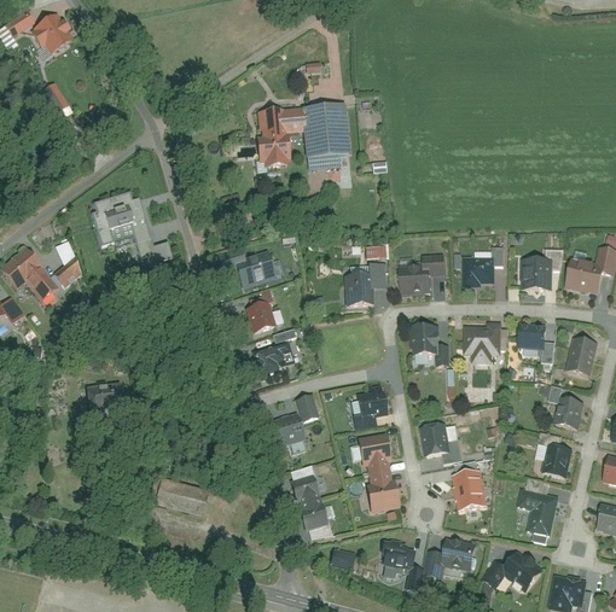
[(277,0),(285,12),(302,0),(277,0)]
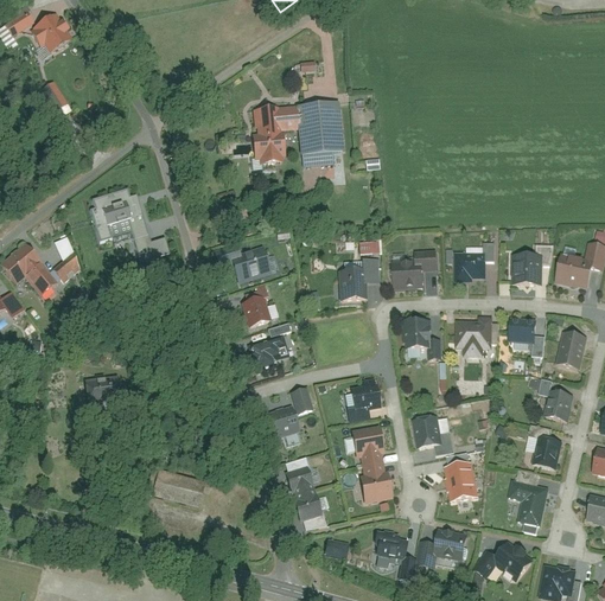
[(25,12),(4,26),(11,37),(32,23),(25,12)]
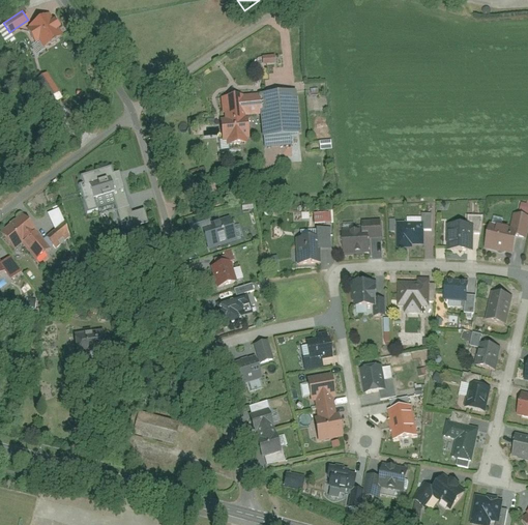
[(52,16),(45,20),(40,13),(27,23),(35,36),(31,38),(38,49),(56,38),(51,30),(58,25),(52,16)]
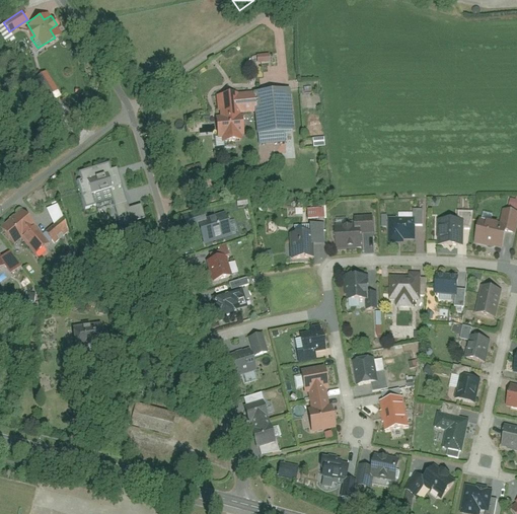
[(256,52),(256,61),(269,60),(269,52),(256,52)]
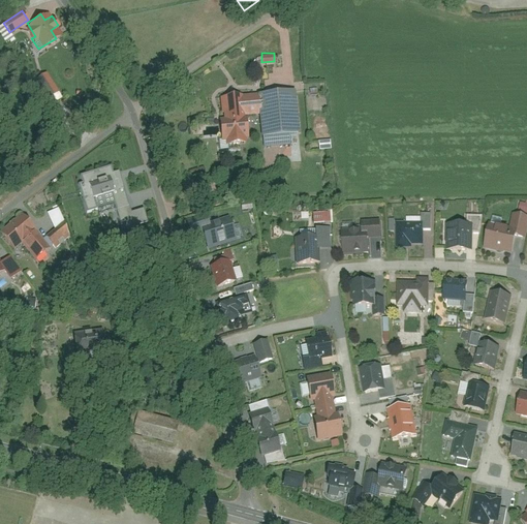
[(47,71),(35,79),(48,98),(59,91),(47,71)]
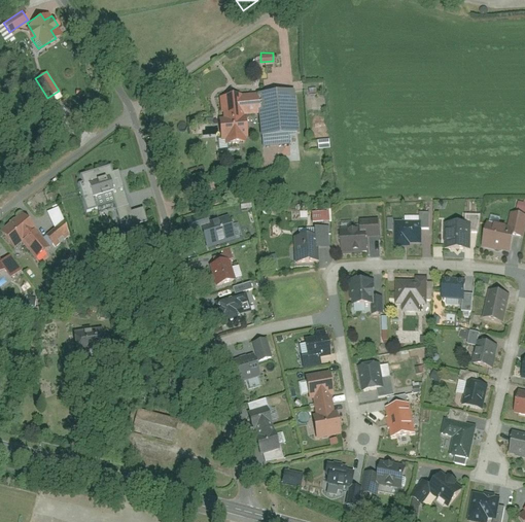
[(260,110),(264,145),(290,143),(290,133),(298,132),(294,88),(259,91),(219,95),(223,143),(244,141),(242,112),(260,110)]
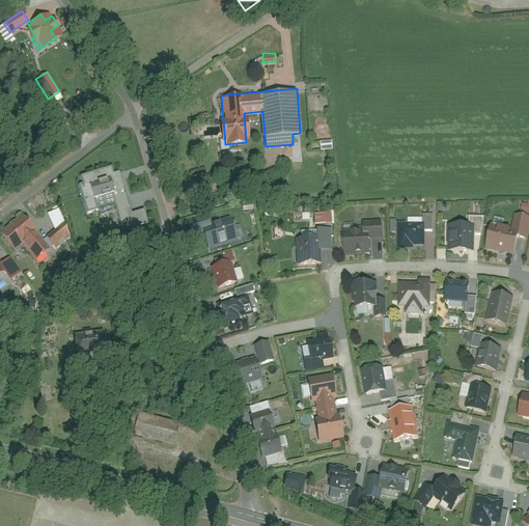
[(321,140),(321,148),(332,147),(332,139),(321,140)]
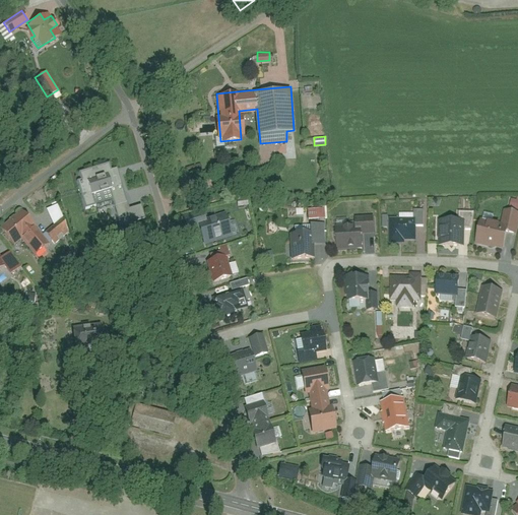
[(111,173),(107,159),(75,170),(78,177),(75,178),(84,206),(94,203),(90,192),(106,187),(116,217),(130,212),(117,172),(111,173)]
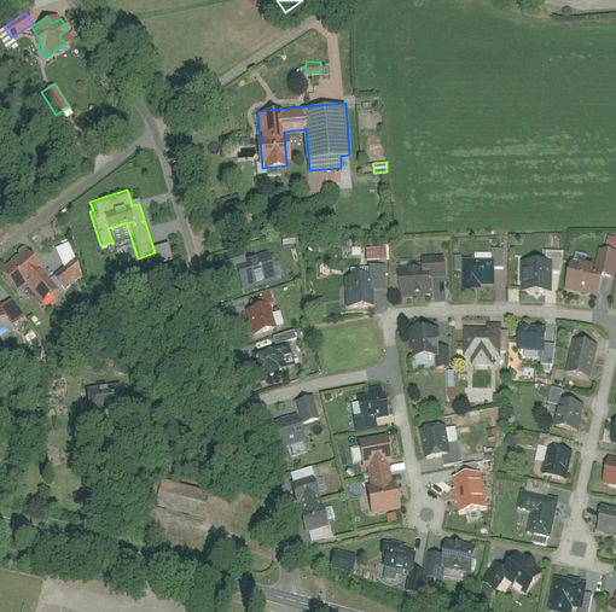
[(365,246),(365,258),(384,258),(384,245),(365,246)]
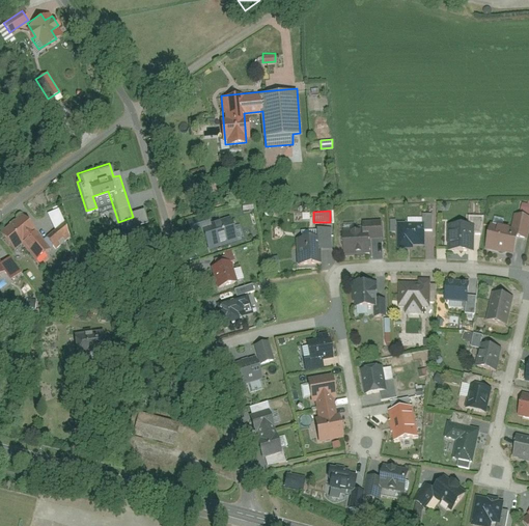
[(433,226),(433,211),(424,212),(424,226),(433,226)]
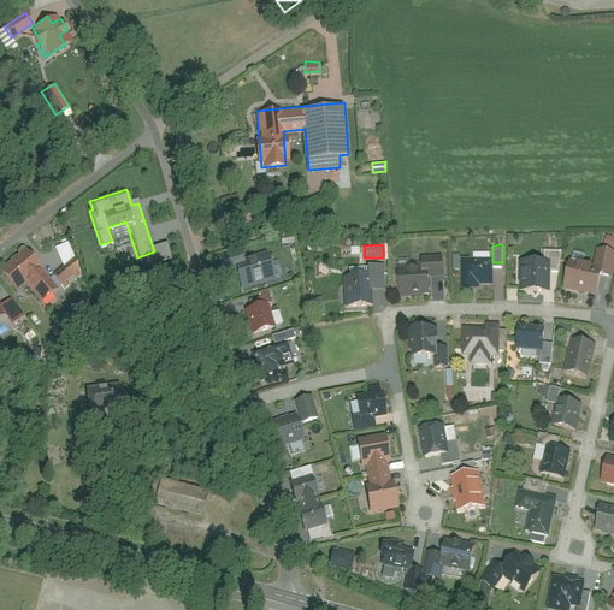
[(550,288),(550,268),(561,268),(562,247),(545,247),(545,256),(520,255),(519,286),(550,288)]
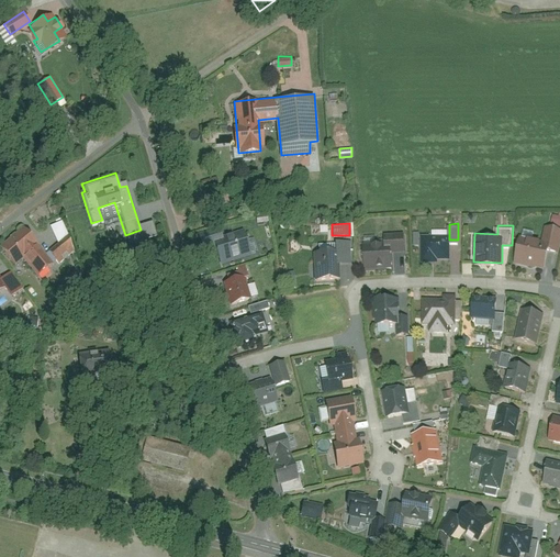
[(547,251),(558,253),(559,241),(559,229),(542,225),(539,238),(517,234),(512,259),(519,262),(542,266),(547,251)]
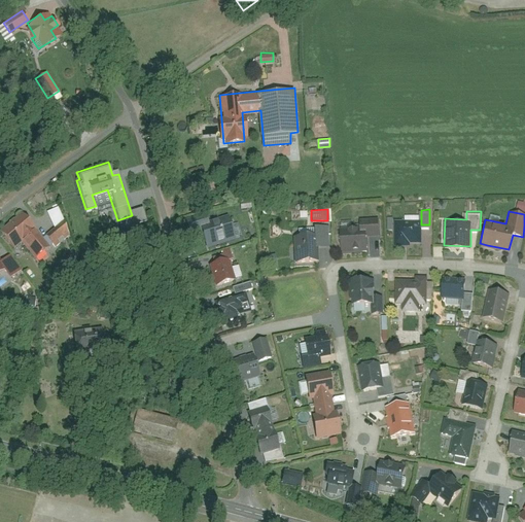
[(13,247),(22,240),(38,259),(50,249),(20,212),(0,228),(0,230),(13,247)]
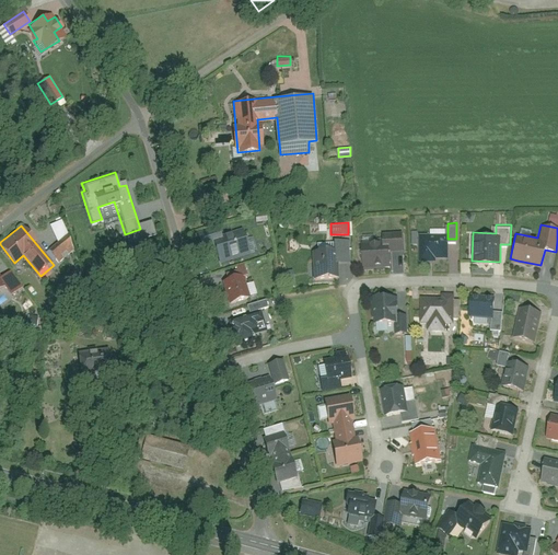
[(214,244),(220,261),(250,253),(244,230),(218,238),(217,235),(200,240),(202,247),(214,244)]
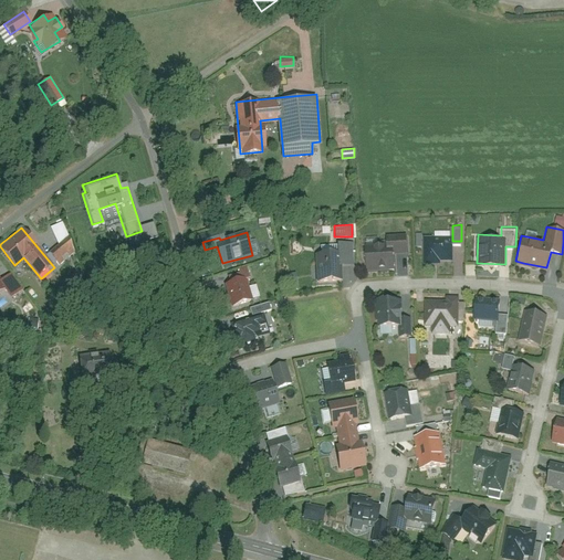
[(388,232),(389,243),(366,244),(367,268),(394,267),(393,252),(408,251),(407,232),(388,232)]
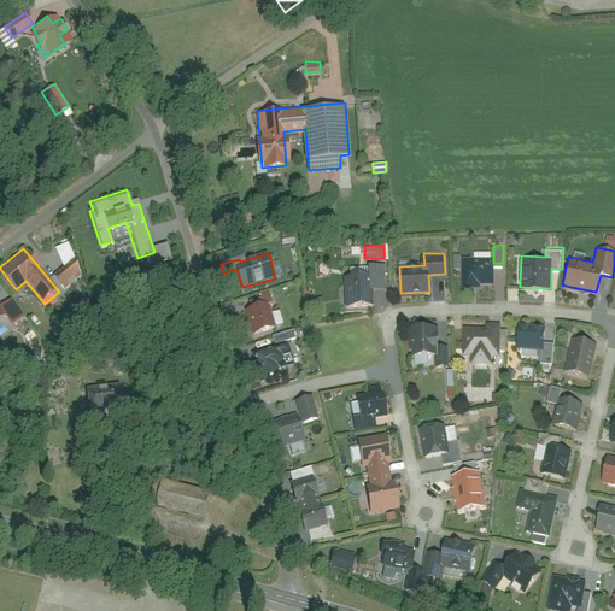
[(462,257),(462,287),(490,287),(491,257),(462,257)]
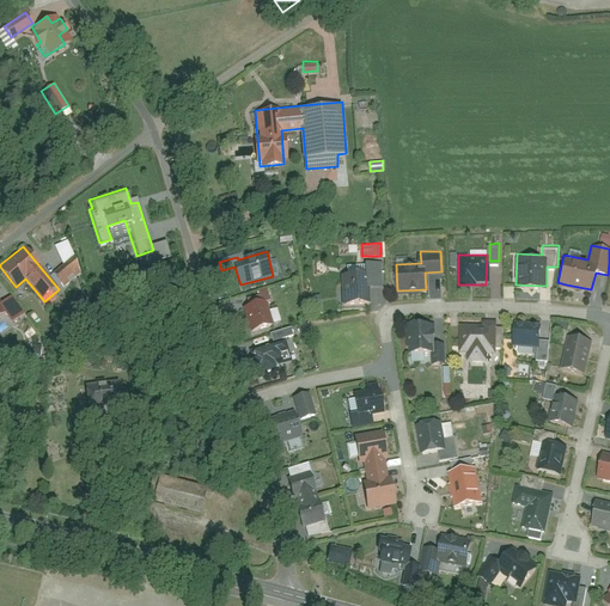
[(364,262),(364,270),(340,271),(342,304),(368,303),(367,287),(383,286),(382,261),(364,262)]
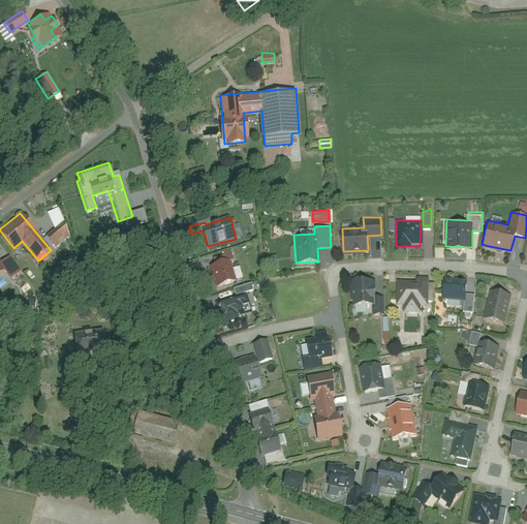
[(229,246),(212,252),(215,263),(210,264),(216,287),(235,282),(229,259),(234,258),(229,246)]
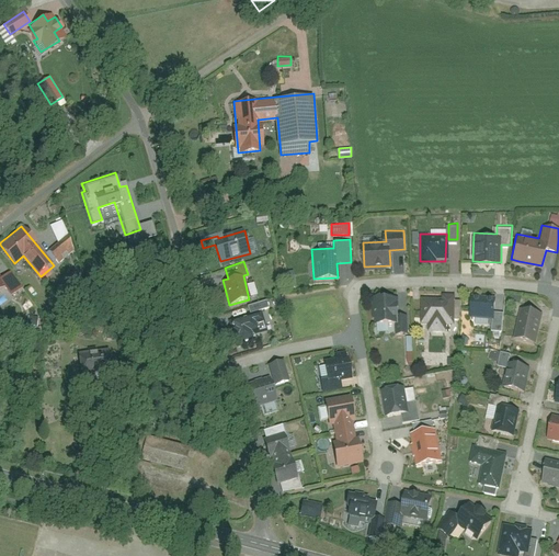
[(0,290),(4,286),(10,293),(24,284),(13,268),(1,275),(0,273),(0,290)]
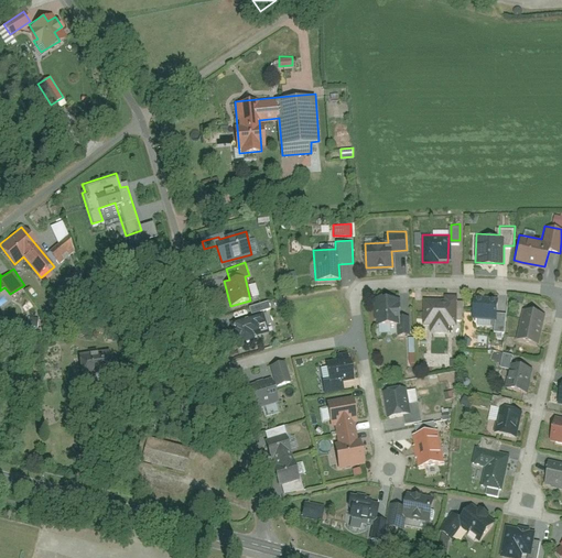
[(493,330),(505,331),(507,313),(497,312),(498,297),(475,295),(473,318),(494,319),(493,330)]
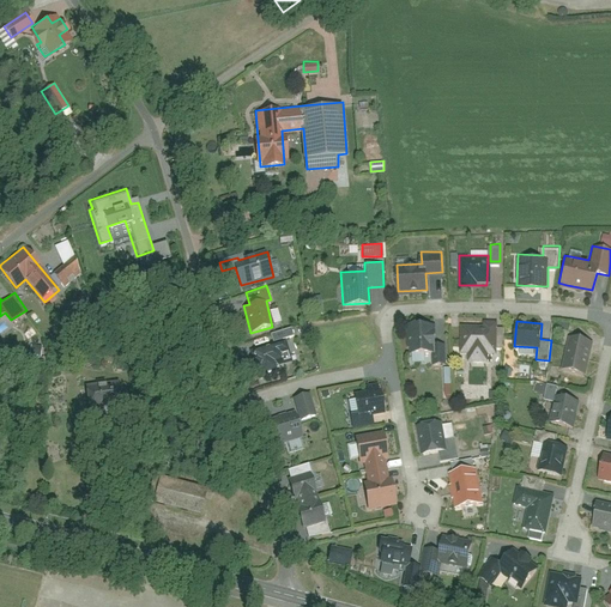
[(409,322),(409,356),(430,356),(430,365),(447,364),(446,343),(434,343),(434,322),(409,322)]
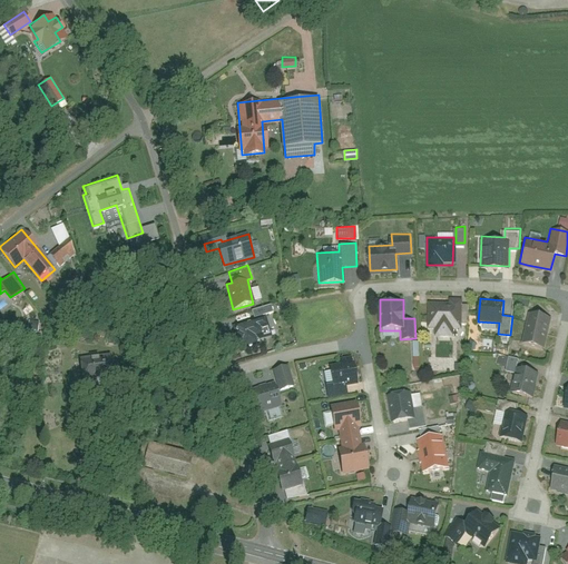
[(453,336),(453,327),(461,327),(461,322),(468,322),(468,303),(462,303),(462,302),(427,300),(427,326),(434,326),(434,336),(453,336)]
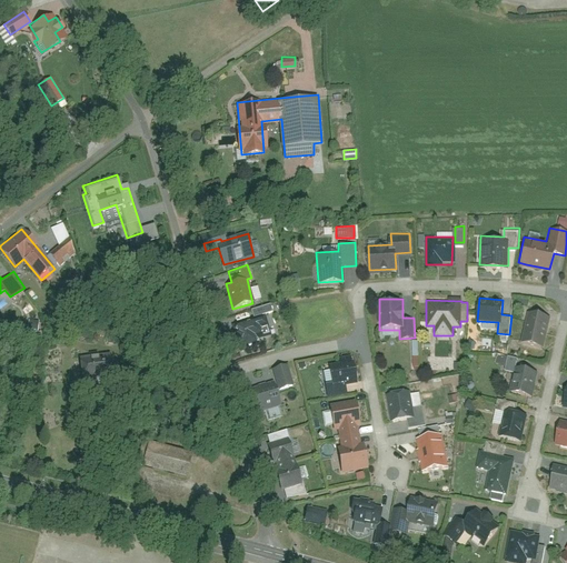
[(270,301),(250,307),(252,315),(272,310),(270,301)]
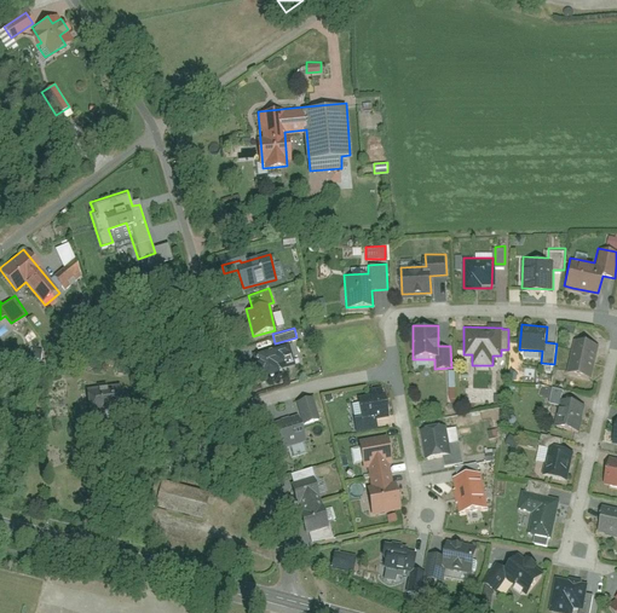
[(574,339),(566,371),(592,376),(598,343),(574,339)]
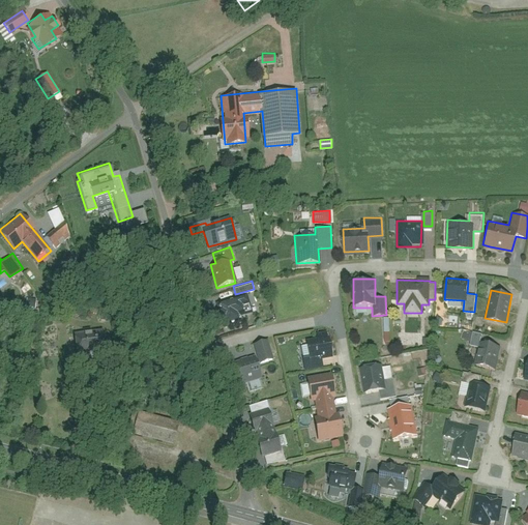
[(252,291),(217,299),(224,324),(240,320),(238,313),(257,309),(252,291)]
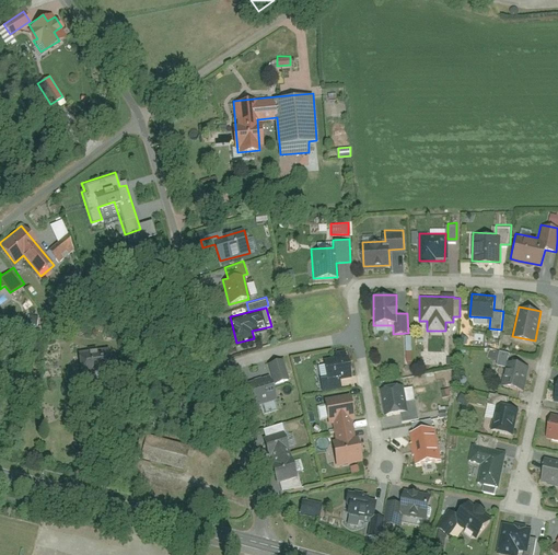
[(458,340),(463,344),(468,337),(464,334),(458,340)]
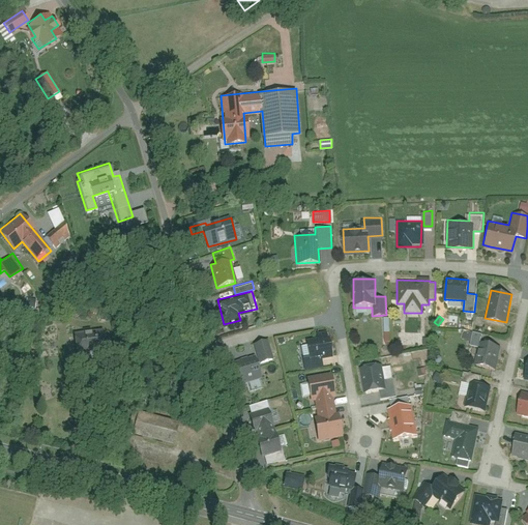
[(75,330),(79,356),(107,351),(103,325),(75,330)]
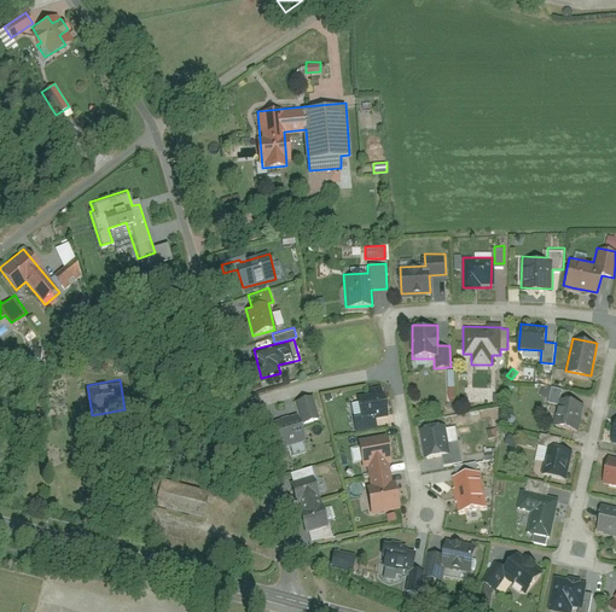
[(551,388),(548,401),(559,402),(562,390),(551,388)]
